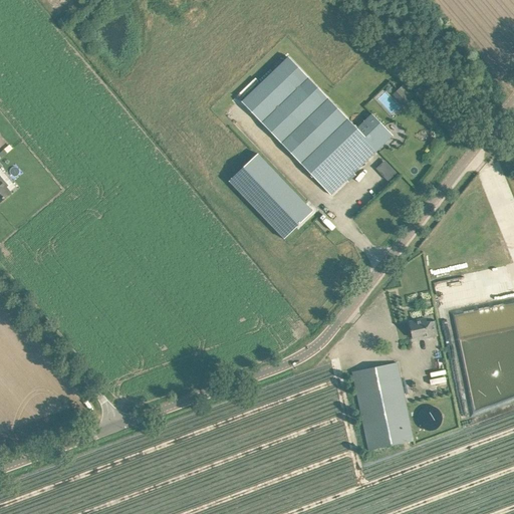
[(288,57),(241,102),(331,195),(393,136),(371,113),(356,129),(288,57)]
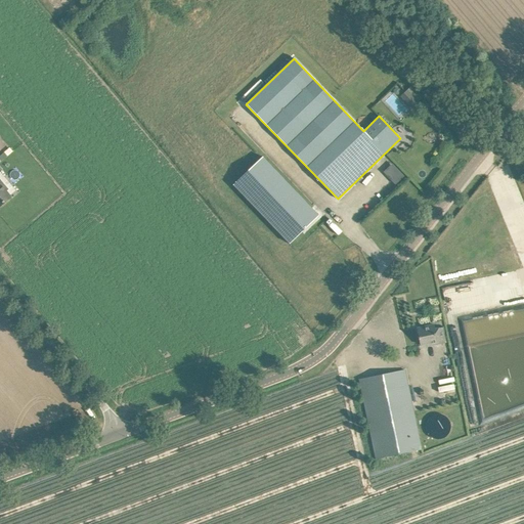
[(421,103),(407,90),(400,97),(413,111),(421,103)]
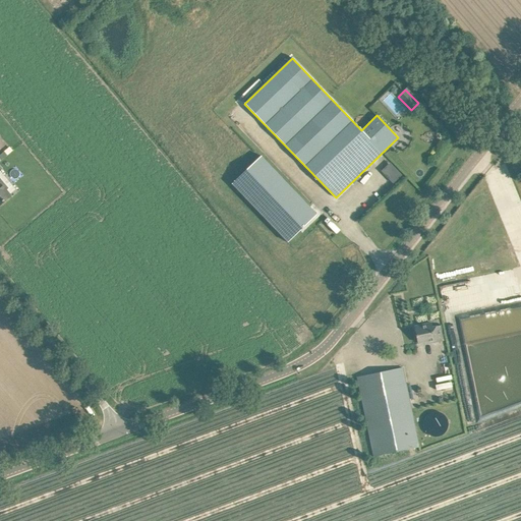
[(262,156),(232,184),(288,242),(317,215),(262,156)]
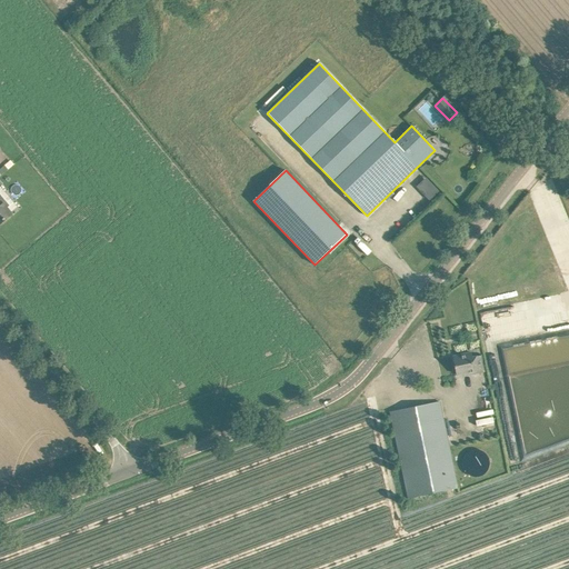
[(431,199),(439,191),(435,187),(427,193),(431,199)]
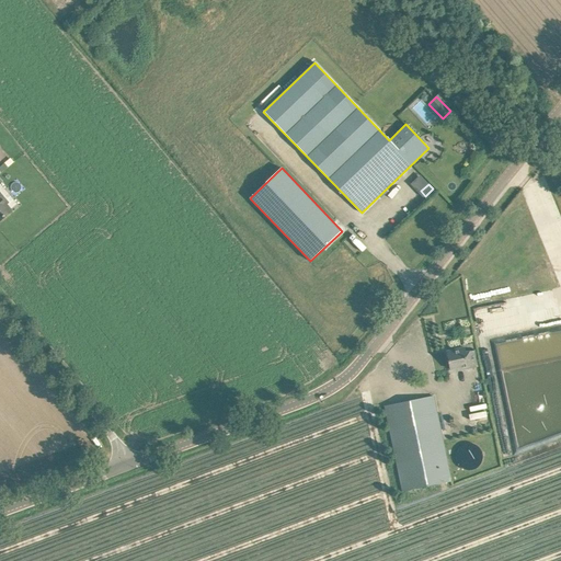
[(0,220),(13,210),(8,204),(10,203),(0,191),(0,220)]
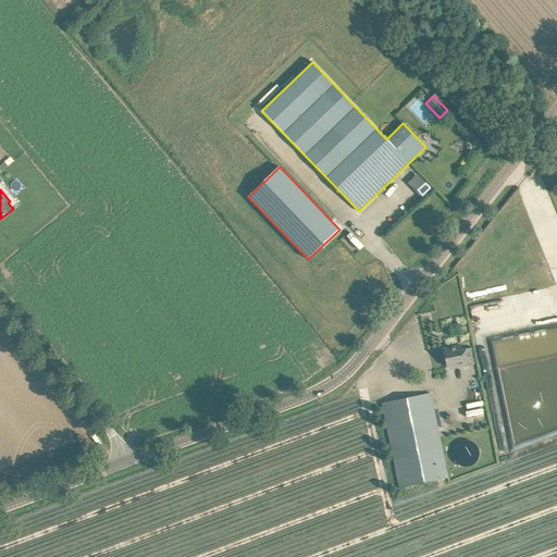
[(474,364),(473,359),(470,348),(462,350),(461,345),(443,349),(447,367),(455,366),(456,369),(474,364)]
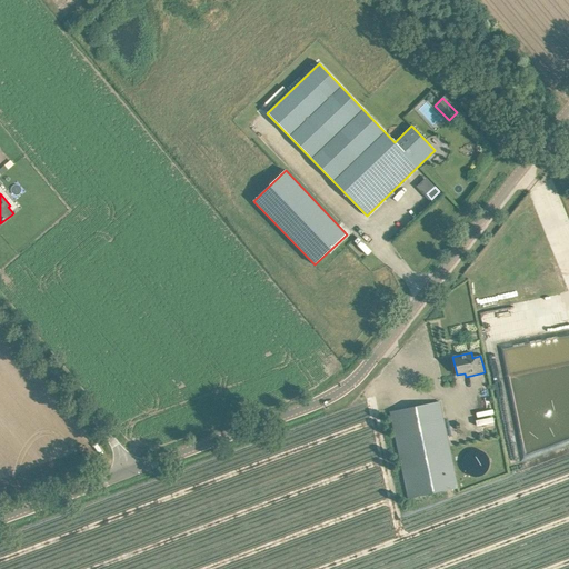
[(457,489),(441,412),(439,401),(390,411),(408,499),(457,489)]
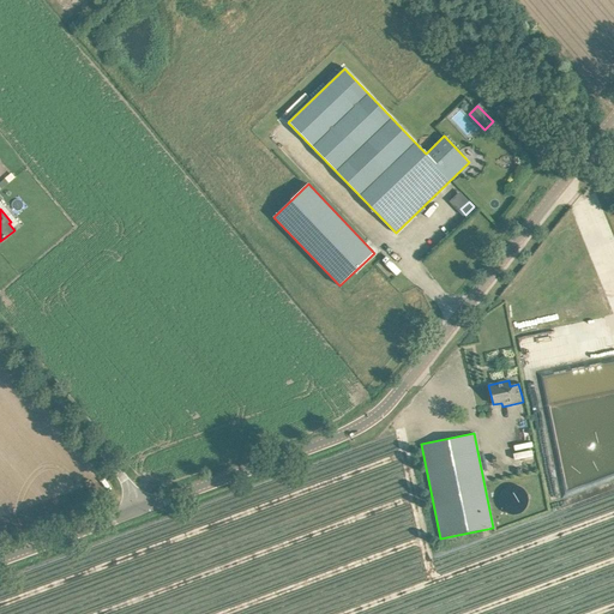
[(531,449),(512,455),(515,461),(534,455),(531,449)]
